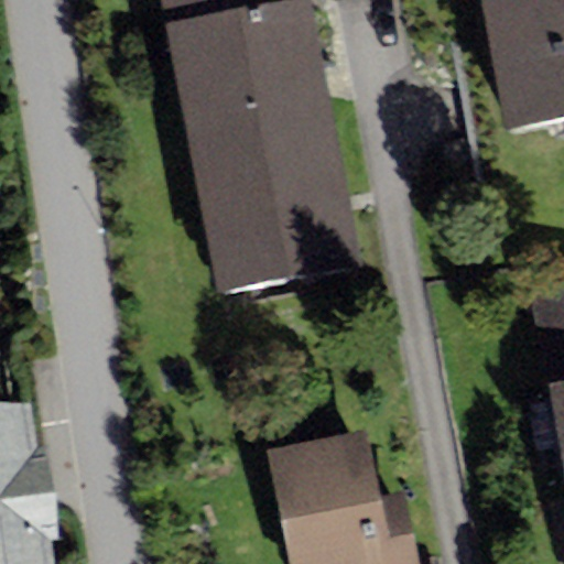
[(311,0),(162,0),(218,294),(361,268),(311,0)]
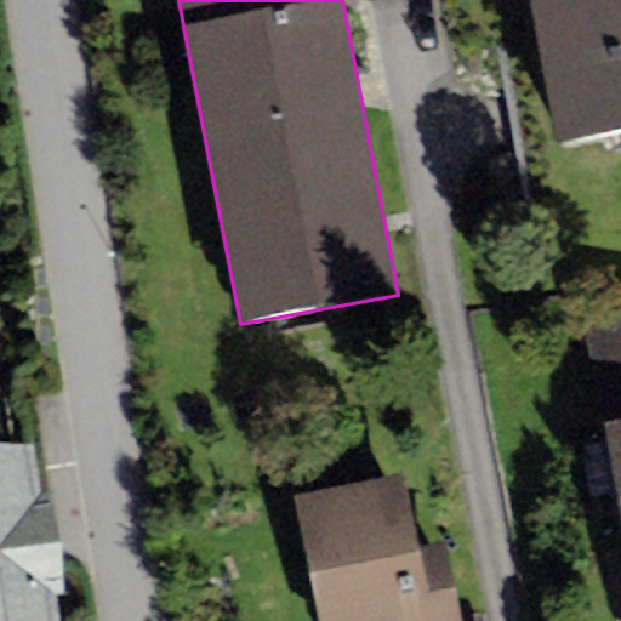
[(620,0),(528,0),(554,143),(620,131),(620,0)]
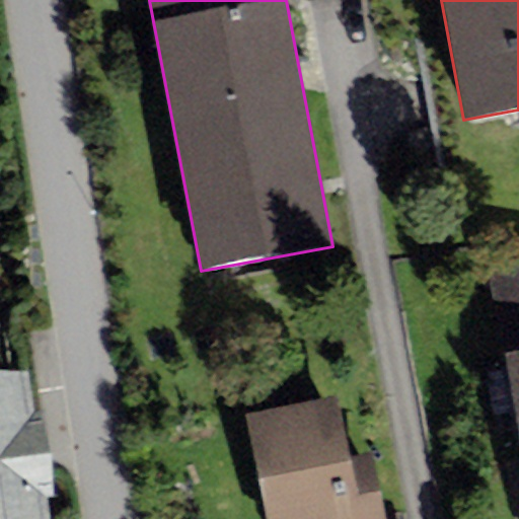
[(518,266),(487,273),(518,444),(518,266)]
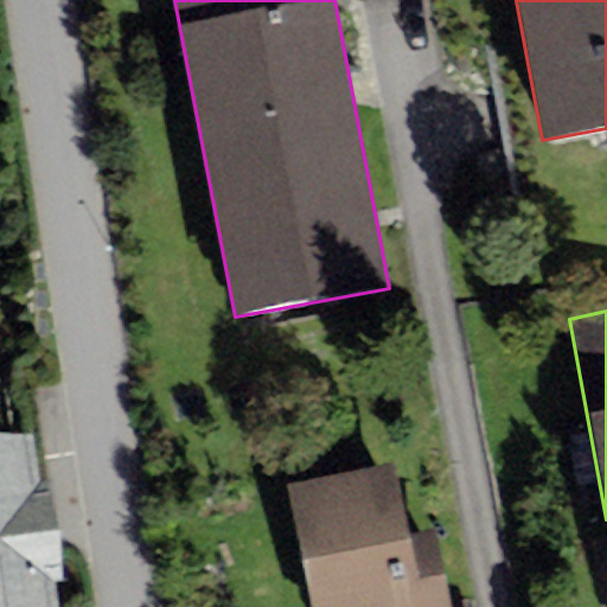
[(32,432),(0,435),(0,606),(56,606),(52,579),(63,576),(49,478),(39,479),(32,432)]
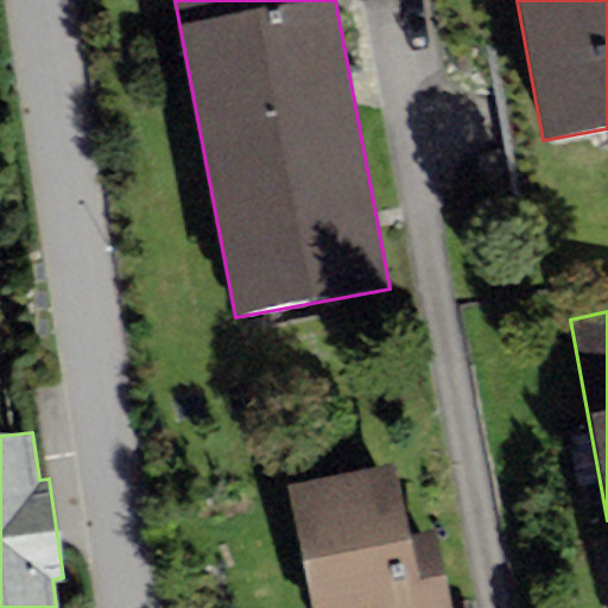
[(396,463),(287,485),(312,607),(473,607),(474,607),(472,607),(450,607),(435,529),(410,533),(396,463)]
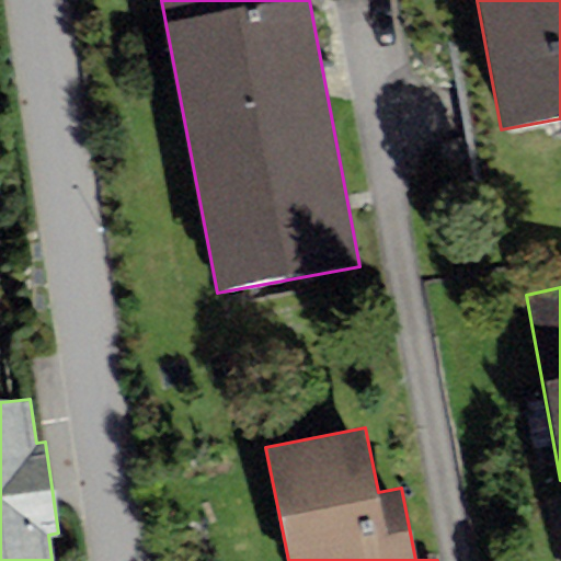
All buildings are outlined.
